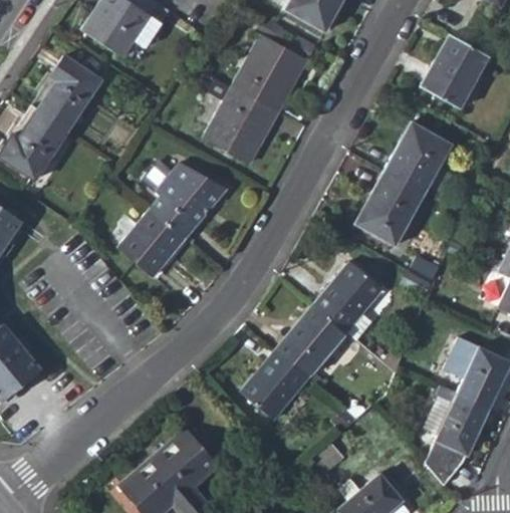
[(123,58),(129,50),(121,45),(143,11),(125,0),(103,0),(83,31),(123,58)]
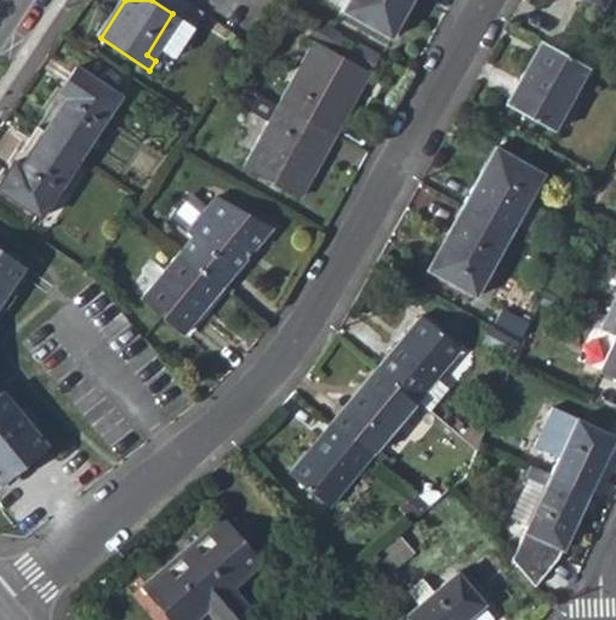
[(408,10),(411,0),(349,0),(344,11),(386,34),(401,7),(408,10)]
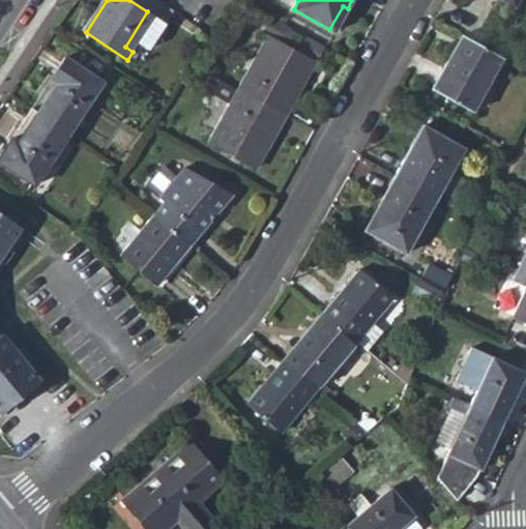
[(138,45),(150,53),(169,25),(147,11),(125,47),(133,52),(138,45)]
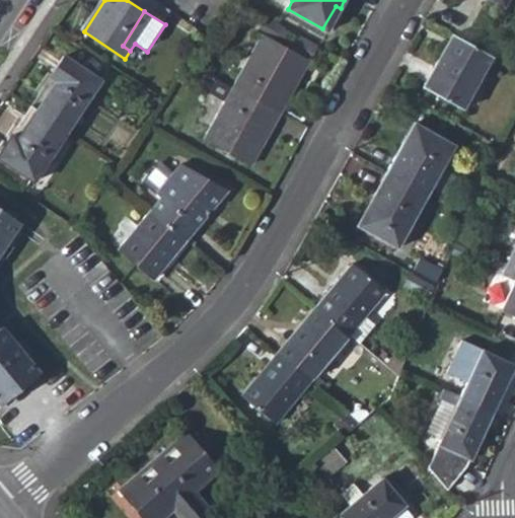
[(266,33),(235,87),(283,114),(291,100),(288,99),(310,58),(266,33)]
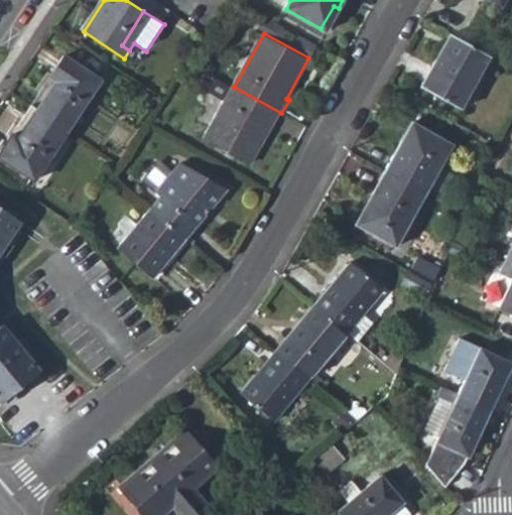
[(459,107),(488,54),(454,34),(438,60),(435,59),(421,85),(459,107)]
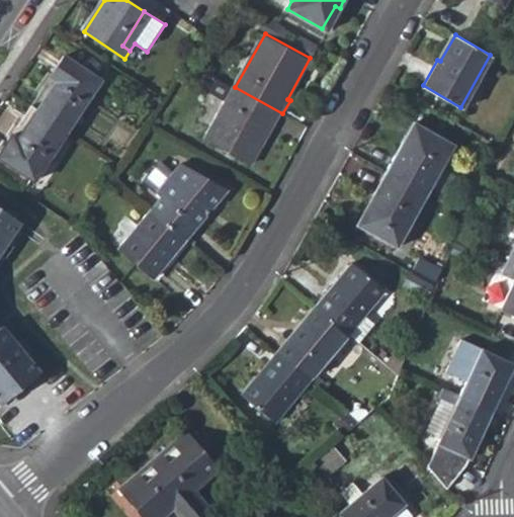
[(56,83),(37,111),(69,133),(101,83),(65,59),(52,79),(56,83)]
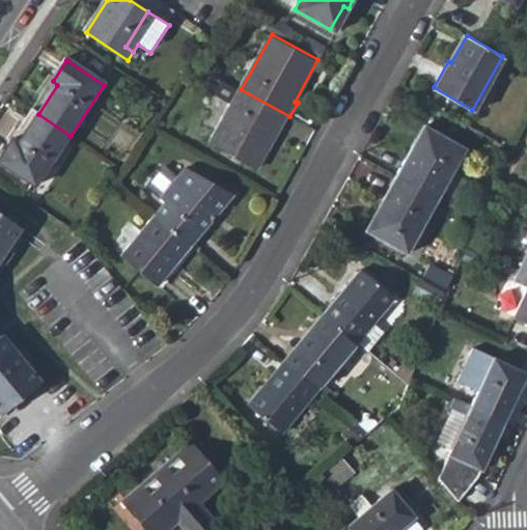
[(282,130),(289,116),(241,89),(212,142),(257,168),(280,128),(282,130)]
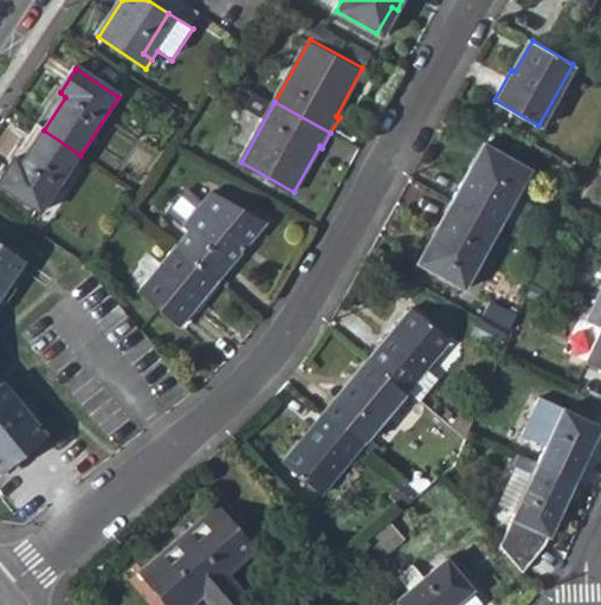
[(0,191),(39,217),(81,155),(44,130),(21,163),(15,160),(0,182),(0,191)]
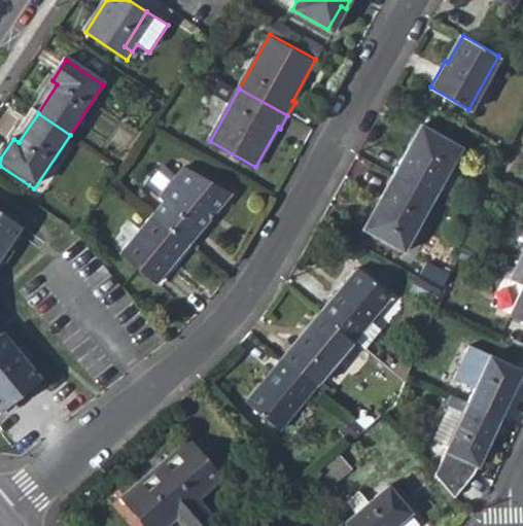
[(413,144),(394,176),(437,199),(440,191),(451,172),(463,149),(426,129),(417,147),(413,144)]
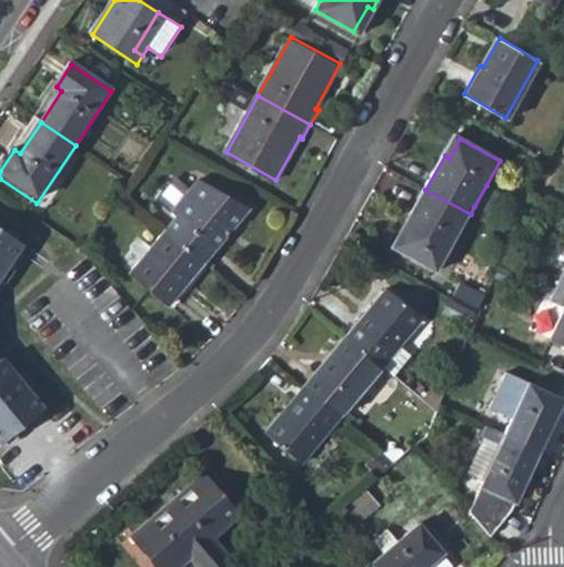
[(177,214),(167,228),(169,229),(207,261),(250,208),(200,180),(173,211),(177,214)]
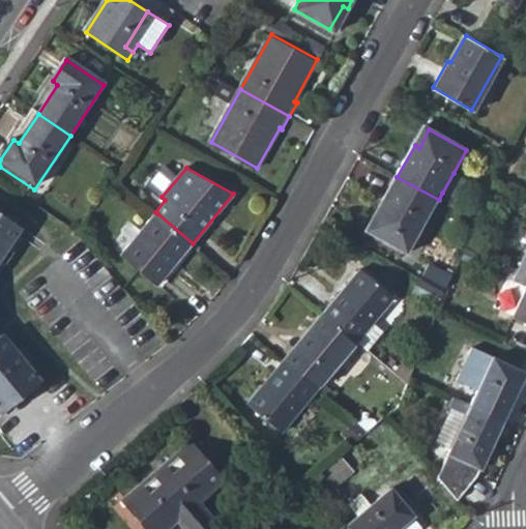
[(442,193),(458,201),(468,180),(454,173),(442,193)]
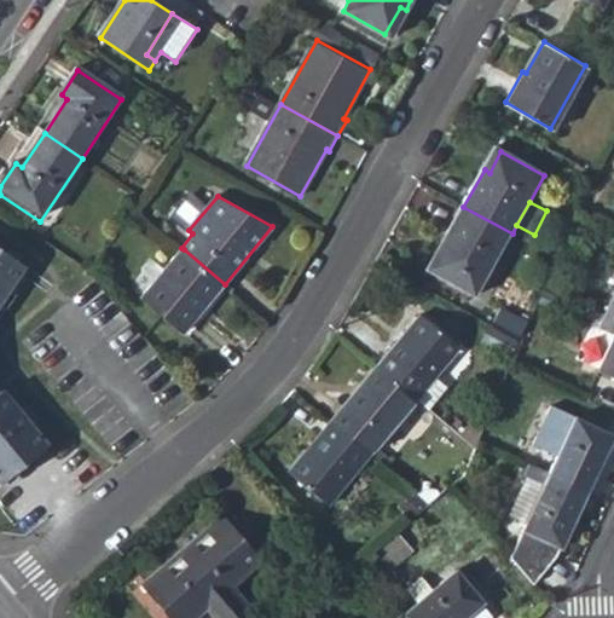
[(478,295),(513,234),(463,207),(449,234),(453,237),(436,272),(478,295)]
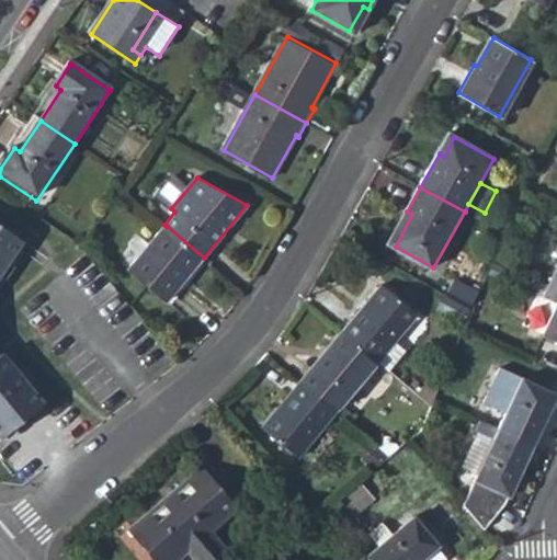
[(0,278),(24,240),(0,225),(0,436),(3,441),(47,403),(4,355),(1,357),(0,356),(0,278)]
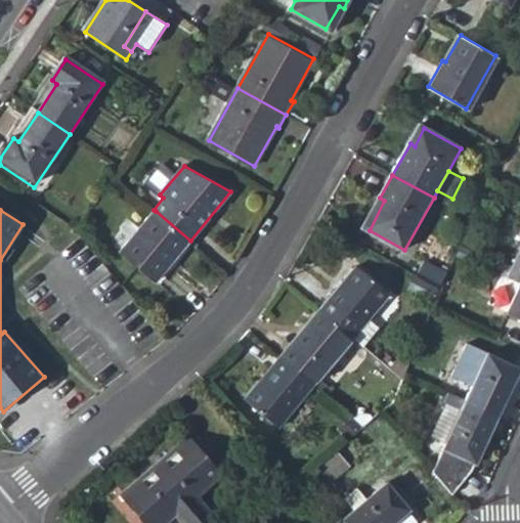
[(158,281),(190,241),(156,211),(142,227),(132,220),(126,227),(135,234),(123,253),(158,281)]
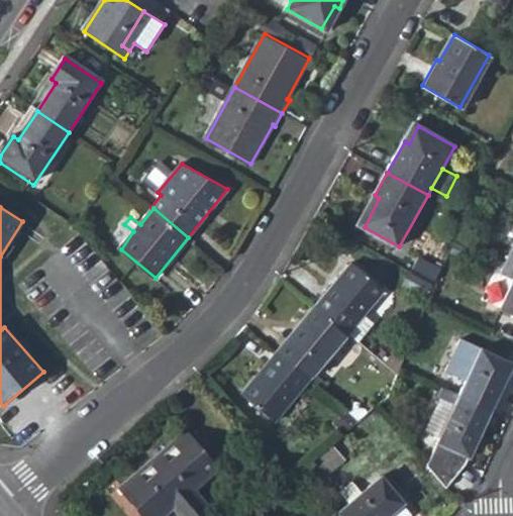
[(417,262),(412,273),(434,285),(440,274),(417,262)]
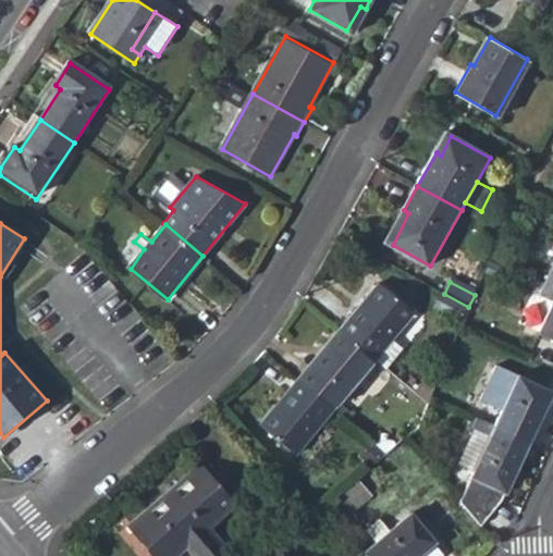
[(382,283),(344,330),(377,358),(393,340),(416,312),(382,283)]
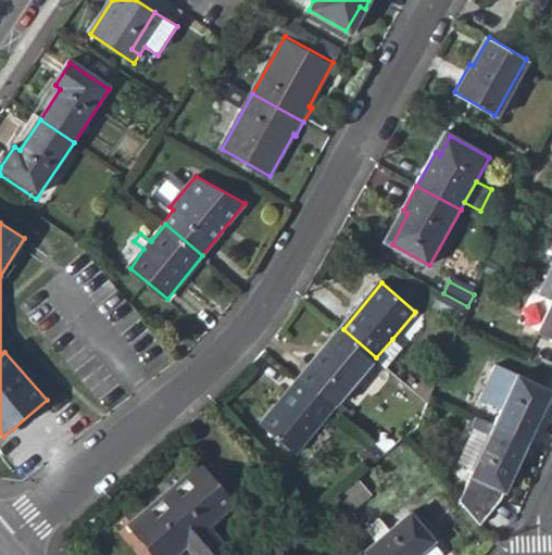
[(460,318),(467,306),(443,293),(436,305),(460,318)]
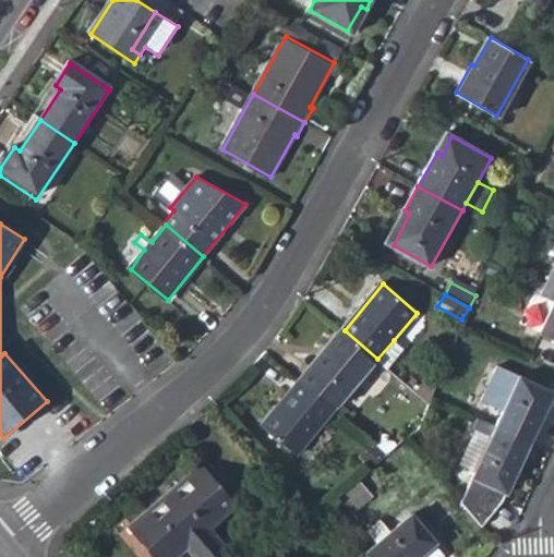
[(336,408),(377,359),(345,330),(301,380),(336,408)]
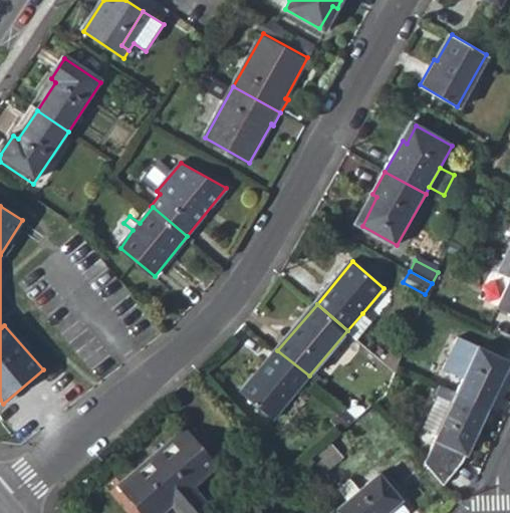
[(347,330),(356,338),(371,322),(362,313),(347,330)]
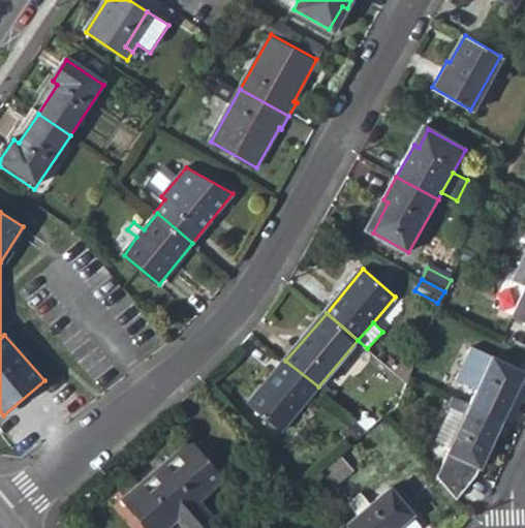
[(456,397),(471,404),(494,355),(479,348),(456,397)]
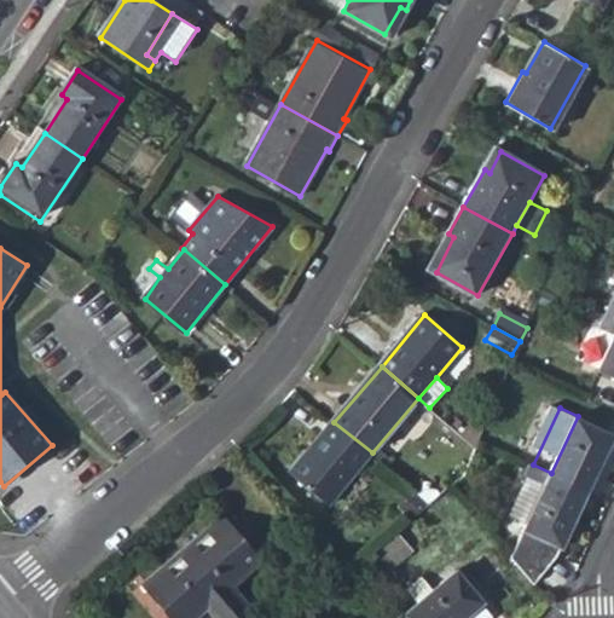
[(578,416),(551,473),(591,494),(613,446),(613,433),(578,416)]
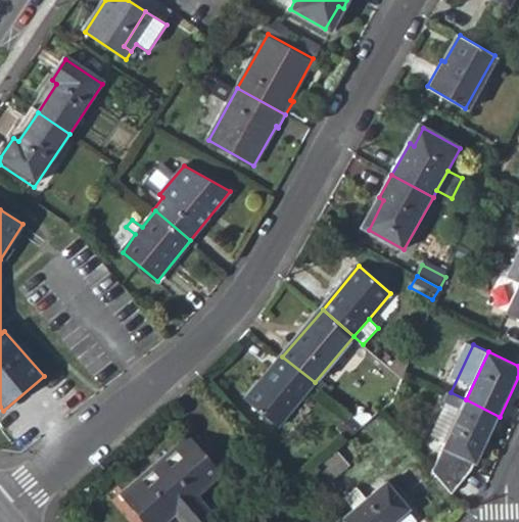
[(277,425),(315,382),(282,357),(245,400),(277,425)]
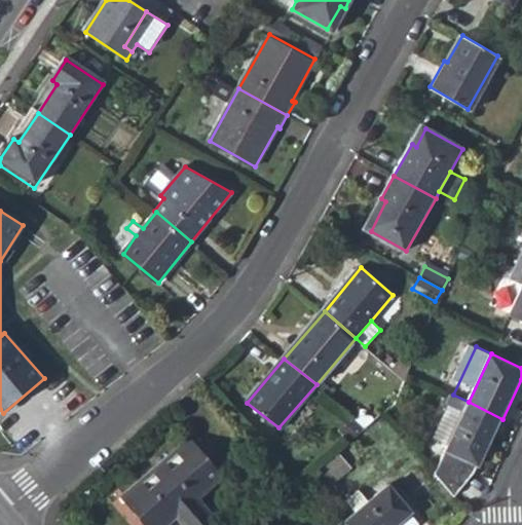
[(476,476),(502,419),(469,402),(453,395),(451,394),(449,401),(465,409),(436,472),(455,496),(476,476)]
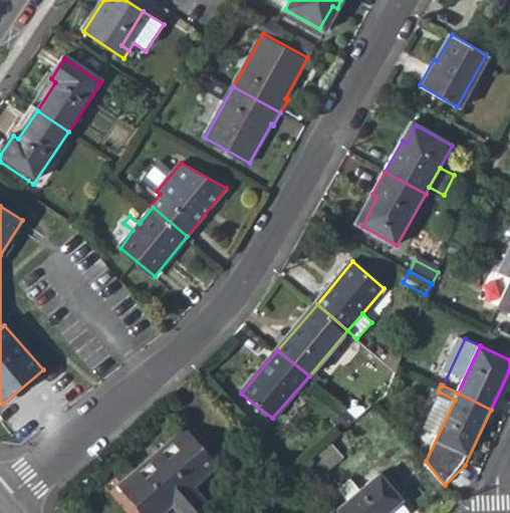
[(187,431),(122,486),(145,512),(162,512),(174,504),(180,512),(217,512),(195,485),(217,466),(187,431)]
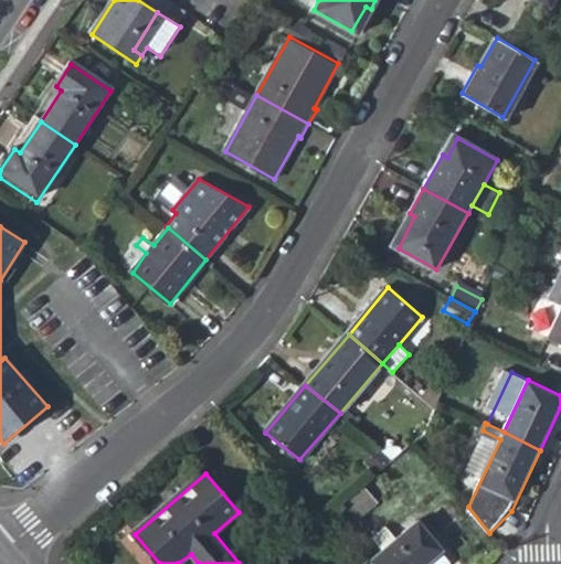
[(380,501),(364,485),(342,503),(357,521),(380,501)]
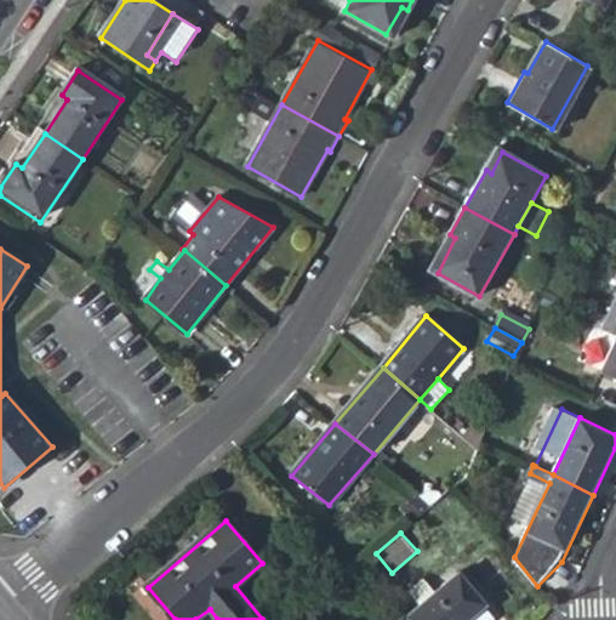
[(457,573),(435,592),(420,604),(432,619),(465,619),(482,607),(484,604),(457,573)]
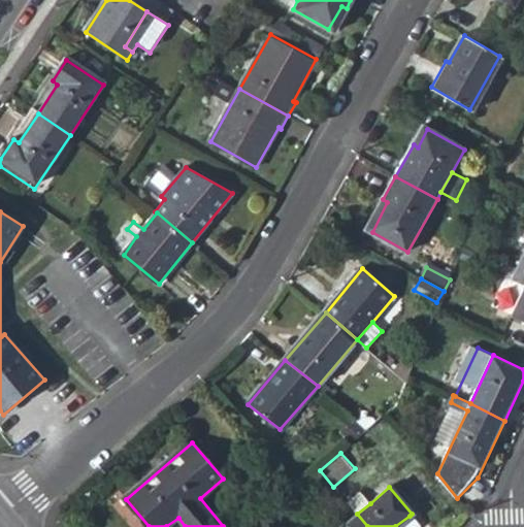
[(348,502),(357,514),(370,503),(362,492),(348,502)]
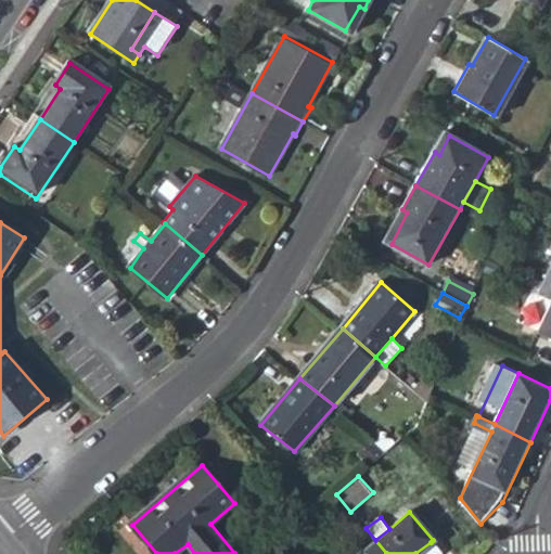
[(386,553),(375,540),(358,553),(386,553)]
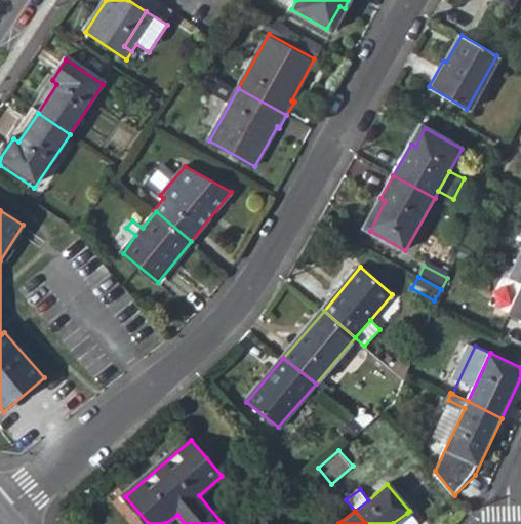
[(417,523),(407,513),(393,523),(417,523)]
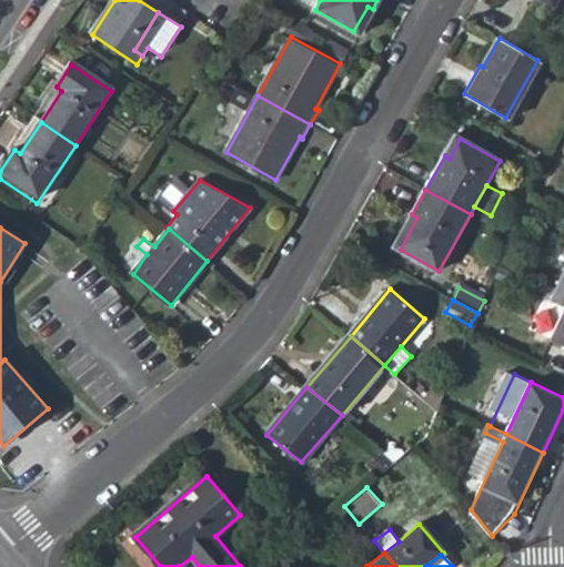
All buildings are outlined.
